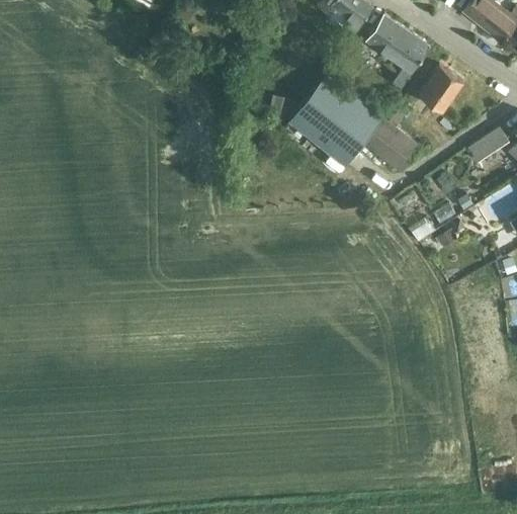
[(323,0),(324,1),(338,11),(331,19),(331,24),(332,28),(336,30),(339,30),(343,29),(345,26),(355,34),(374,9),(361,0),(323,0)]
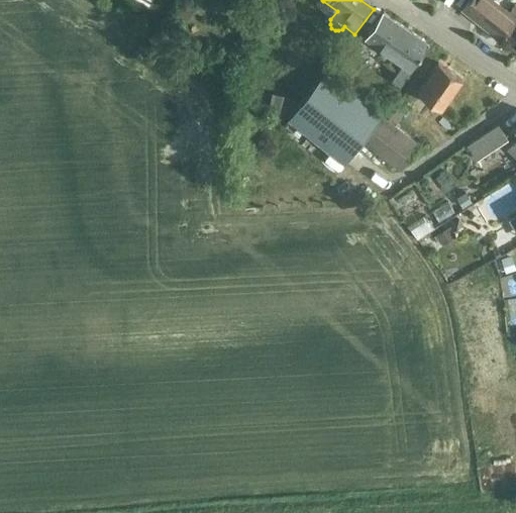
[(490,0),(474,0),(463,13),(480,25),(479,26),(501,43),(515,24),(515,9),(510,16),(490,0)]
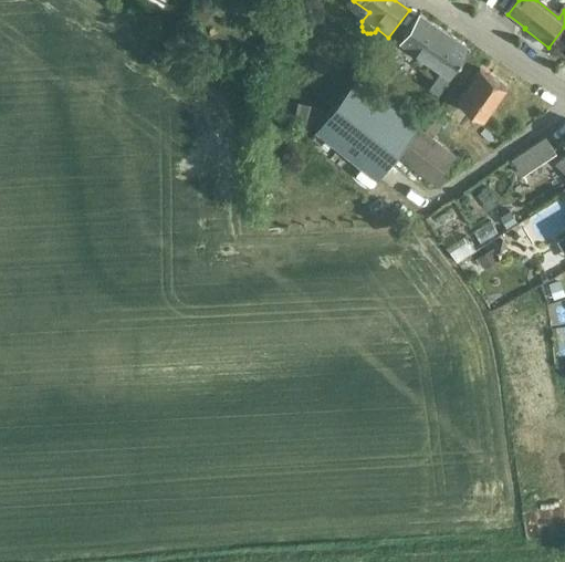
[(470,51),(421,18),(401,45),(442,73),(430,92),(439,97),(470,51)]
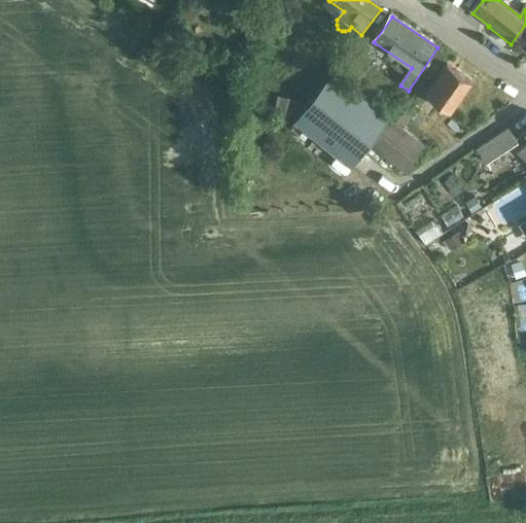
[(448,68),(426,98),(451,114),(471,84),(448,68)]
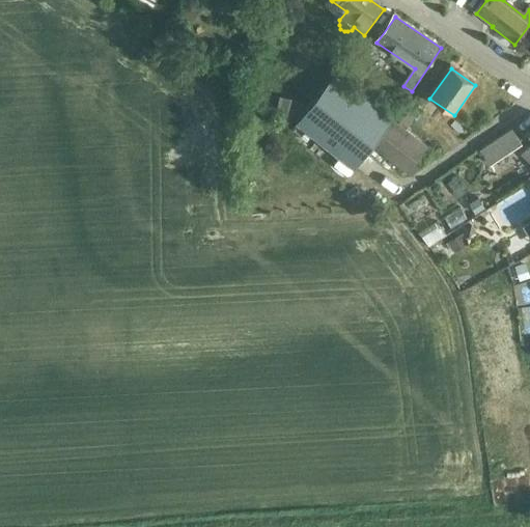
[(372,145),(394,122),(335,77),(297,126),(299,128),(294,134),(307,144),(312,138),(354,170),(372,145)]
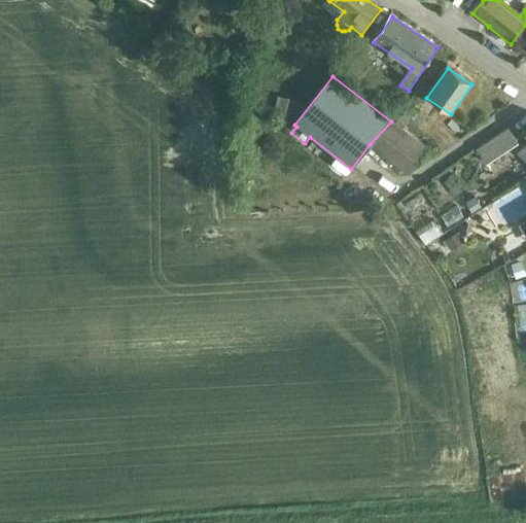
[(297,107),(278,104),(276,118),(295,121),(297,107)]
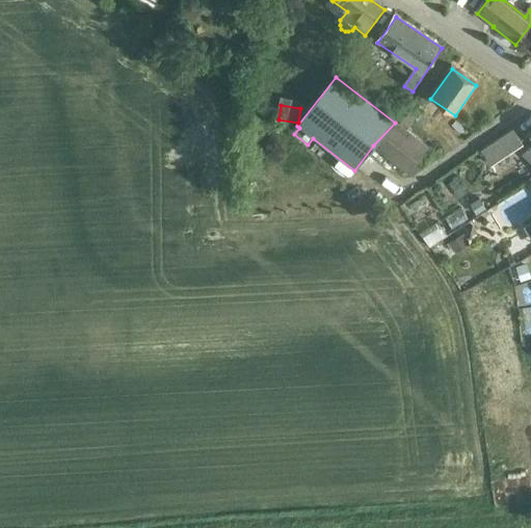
[(373,146),(354,170),(355,172),(373,149),(413,179),(433,153),(406,132),(420,115),(412,109),(399,127),(395,123),(373,146)]
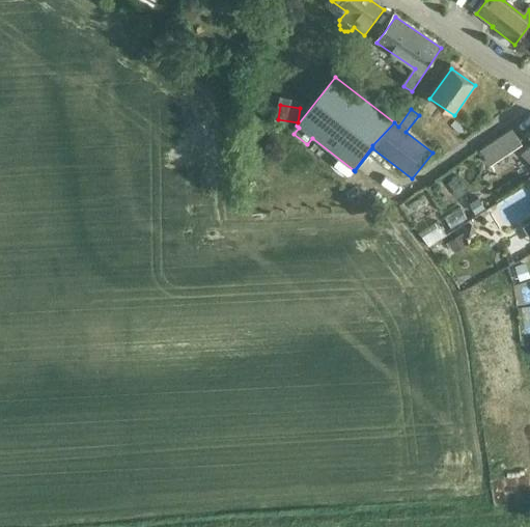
[(512,132),(480,153),(491,168),(523,146),(512,132)]
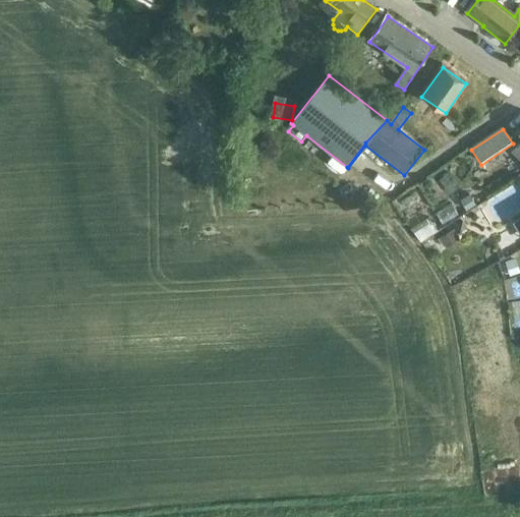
[(467,213),(476,208),(470,198),(461,205),(467,213)]
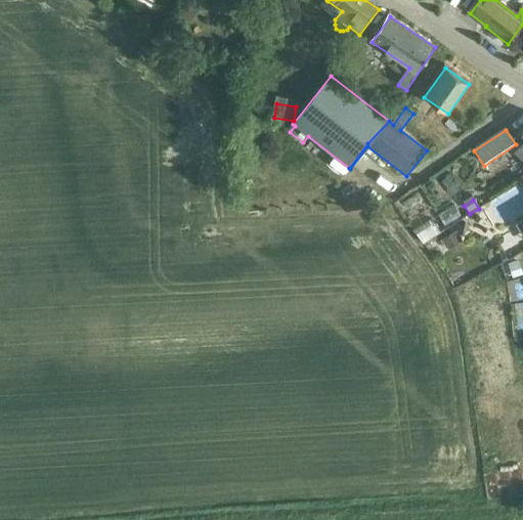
[(432,218),(439,227),(453,215),(446,207),(432,218)]
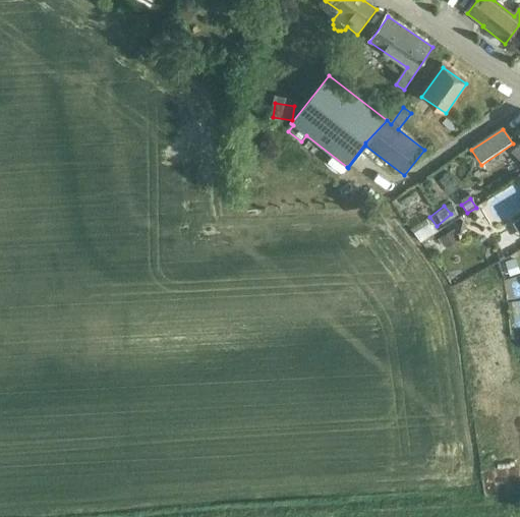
[(399,221),(406,230),(422,220),(416,210),(399,221)]
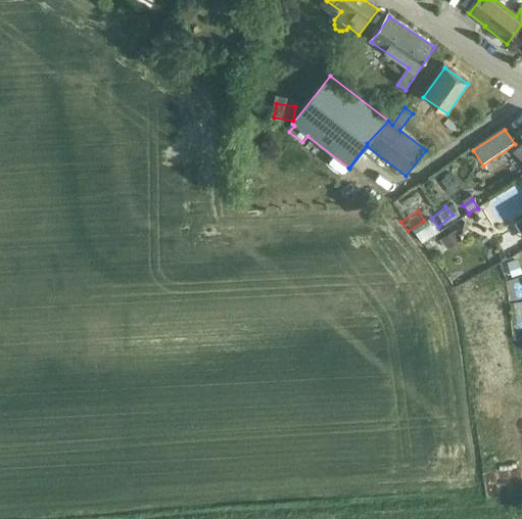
[(430,223),(416,233),(424,245),(439,235),(430,223)]
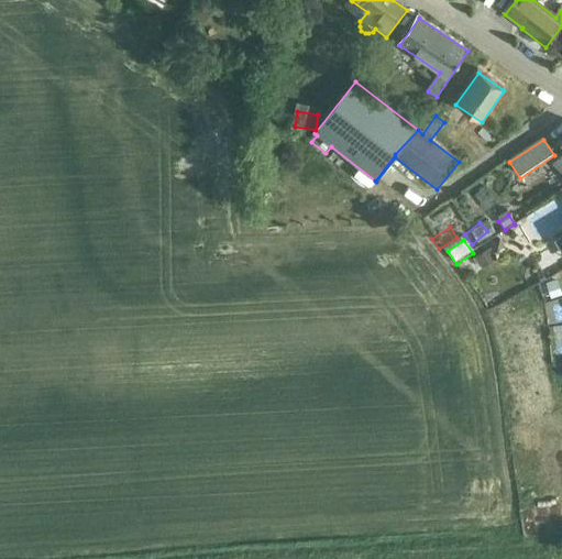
[(499,243),(493,248),(497,254),(504,251),(499,243)]
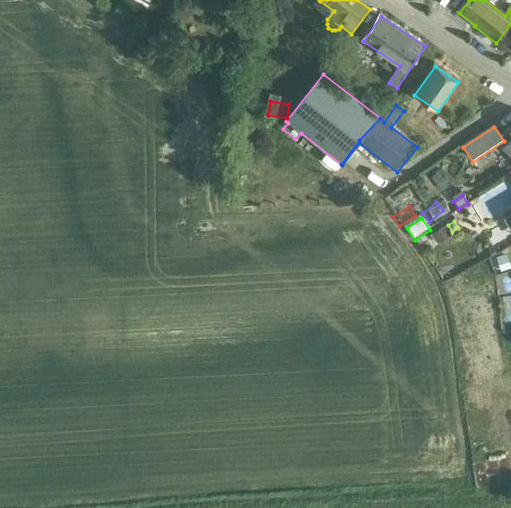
[(438,246),(450,238),(445,230),(433,238),(438,246)]
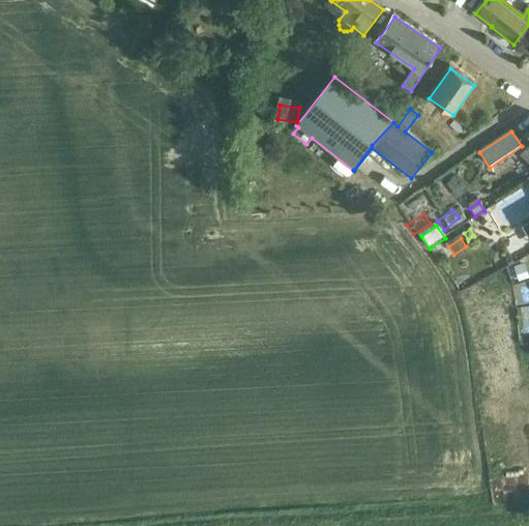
[(519,284),(528,280),(524,268),(515,271),(519,284)]
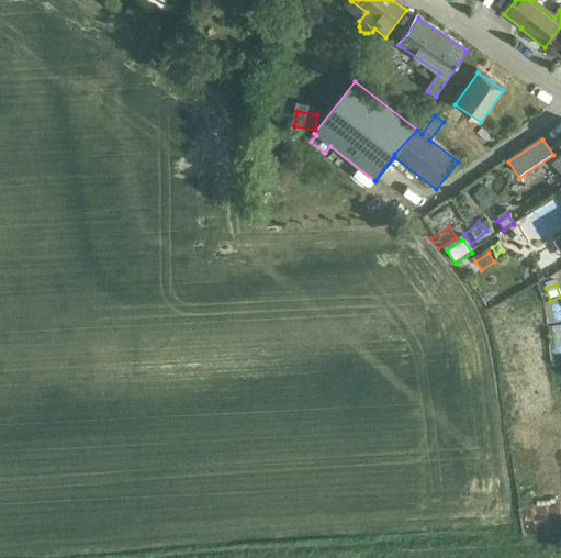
[(525,332),(536,325),(525,307),(514,313),(525,332)]
